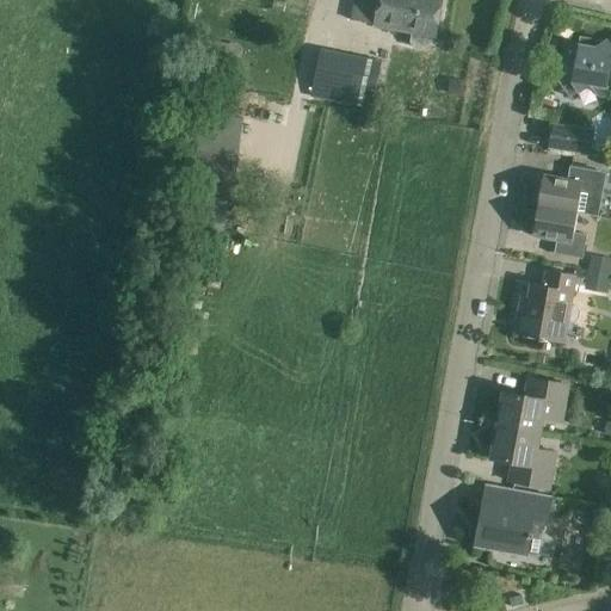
[(355,0),(352,22),(374,26),(412,34),(411,42),(415,49),(424,50),(431,45),(432,37),(436,37),(442,0),(355,0)]
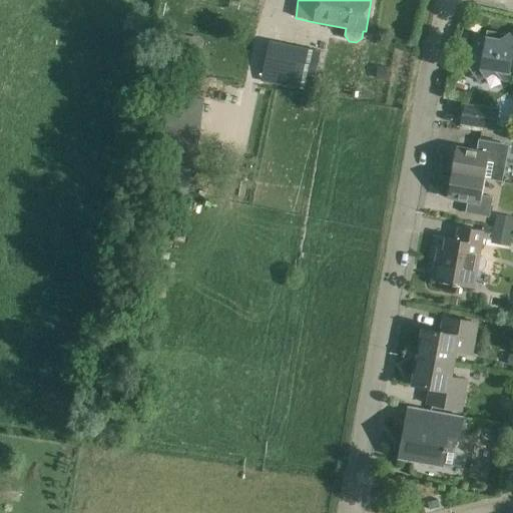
[(512,39),(510,36),(503,41),(498,33),(487,31),(486,37),(474,35),(468,67),(479,83),(487,78),(496,71),(498,72),(501,81),(512,82),(512,71),(512,63),(512,39)]
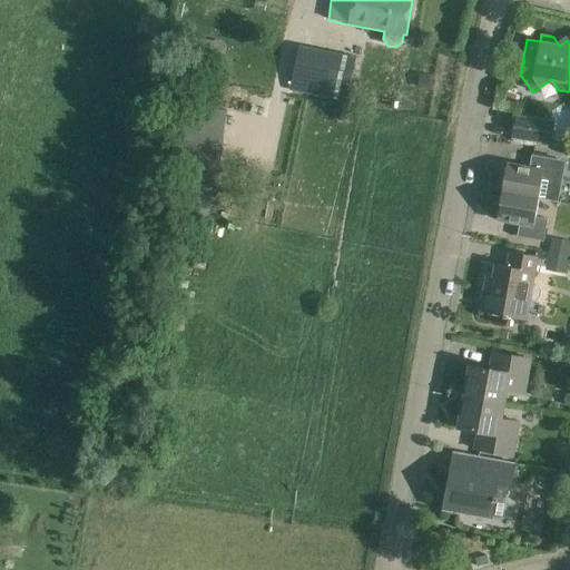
[(204,37),(198,68),(220,71),(227,40),(204,37)]
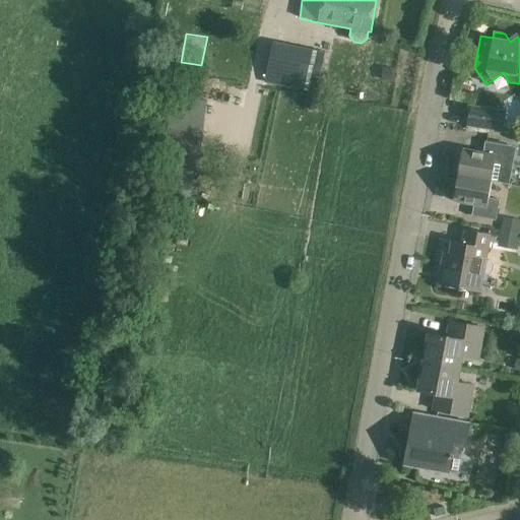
[(468,34),(466,44),(473,45),(475,36),(468,34)]
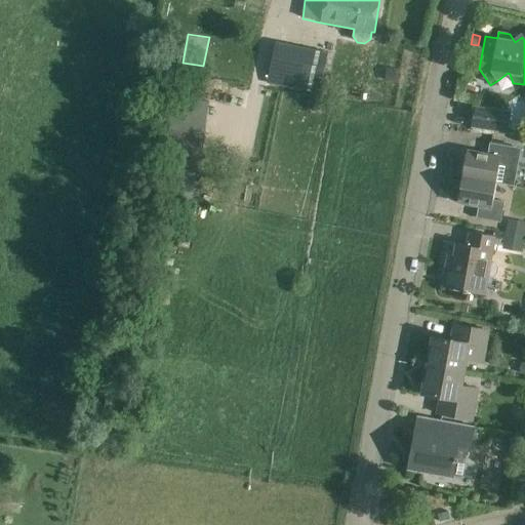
[(319,92),(327,50),(276,39),(267,81),(319,92)]
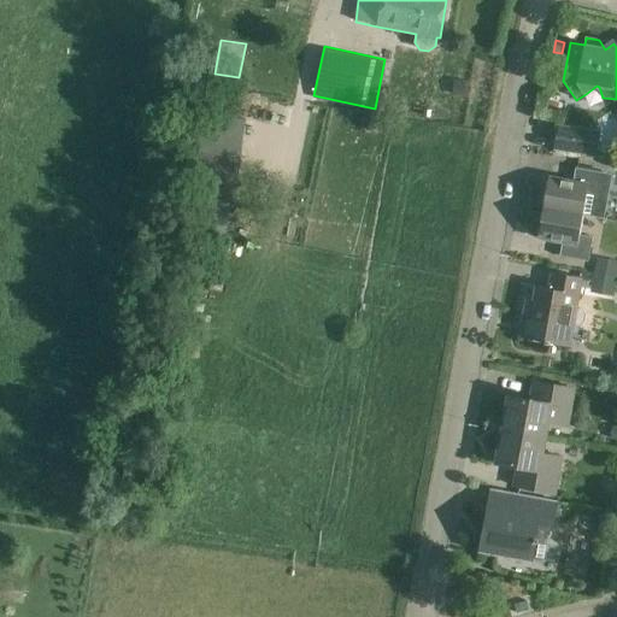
[(197,170),(193,192),(233,199),(236,177),(231,176),(242,117),(207,111),(197,170)]
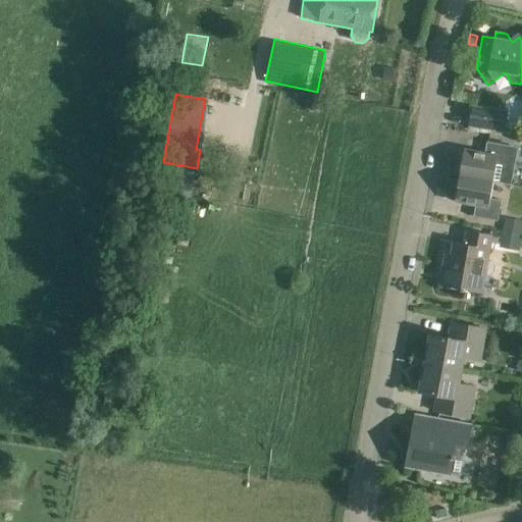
[(505,134),(508,112),(471,106),(468,127),(505,134)]
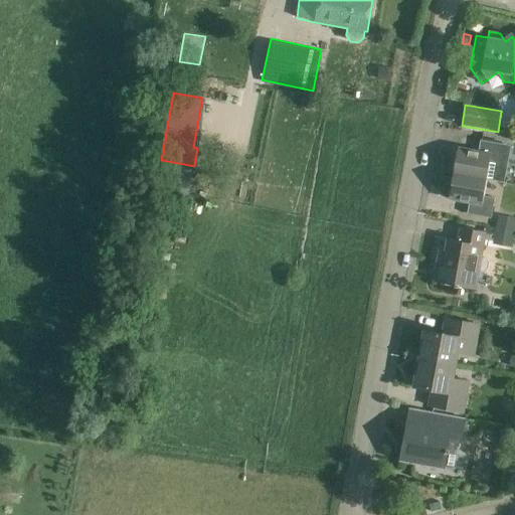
[(456,147),(451,174),(485,180),(488,163),(500,165),(504,144),(480,139),(477,151),(456,147)]
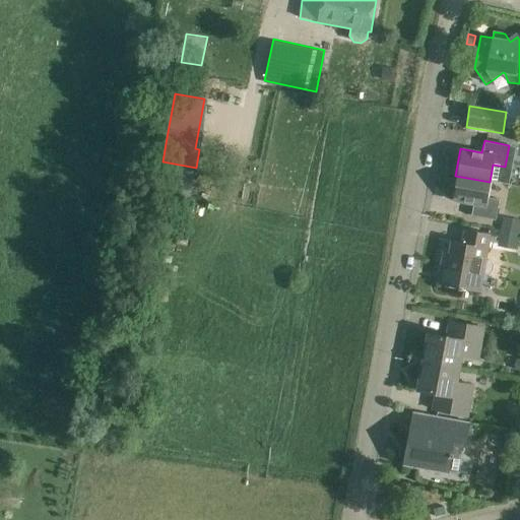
[(486,198),(490,182),(455,176),(451,199),(472,203),(470,215),(495,220),(498,200),(486,198)]
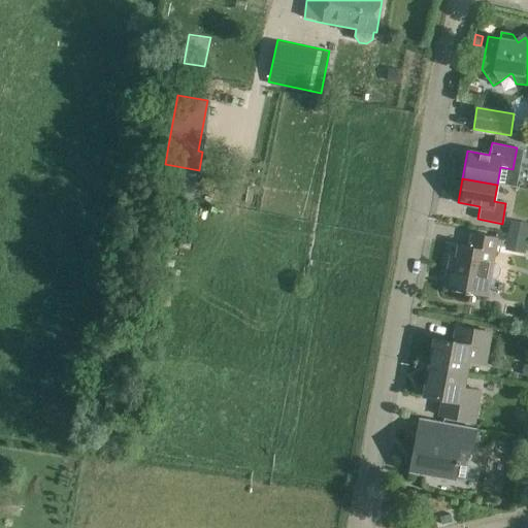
[(527,239),(527,234),(527,224),(510,221),(507,236),(527,239)]
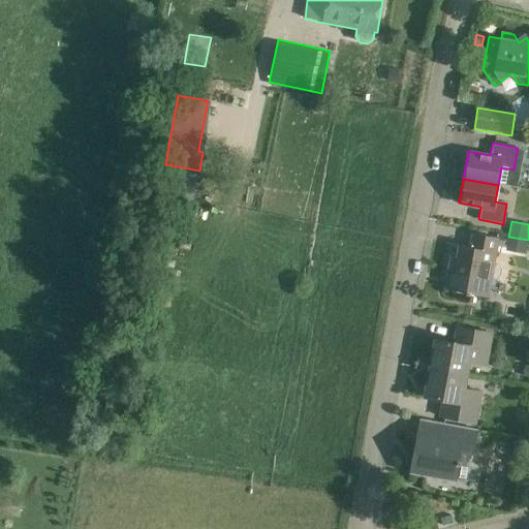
[(447,290),(489,298),(492,281),(497,279),(500,276),(501,271),(500,266),(495,262),(499,239),(471,234),(469,248),(458,246),(456,258),(449,257),(446,273),(450,274),(447,290)]
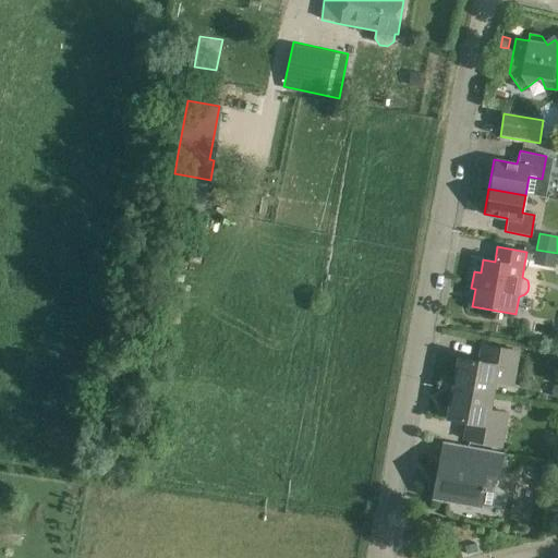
[(556,263),(557,253),(536,250),(535,258),(556,263)]
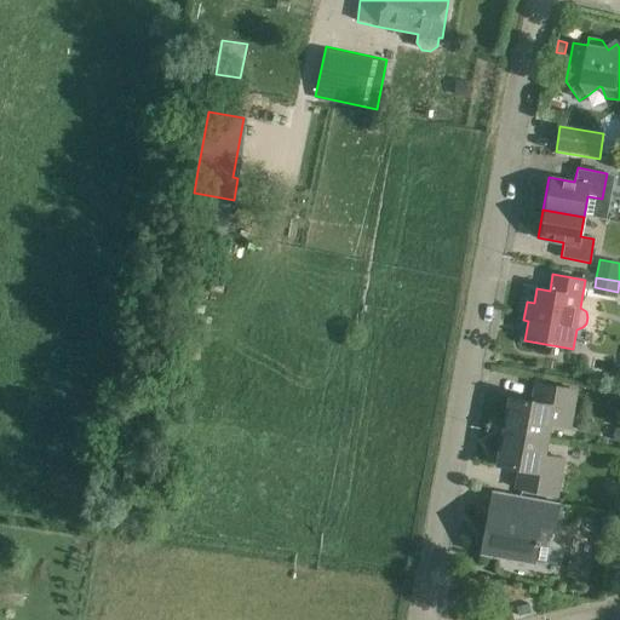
[(505,434),(547,441),(551,425),(570,429),(577,392),(534,384),(530,403),(511,400),(505,434)]
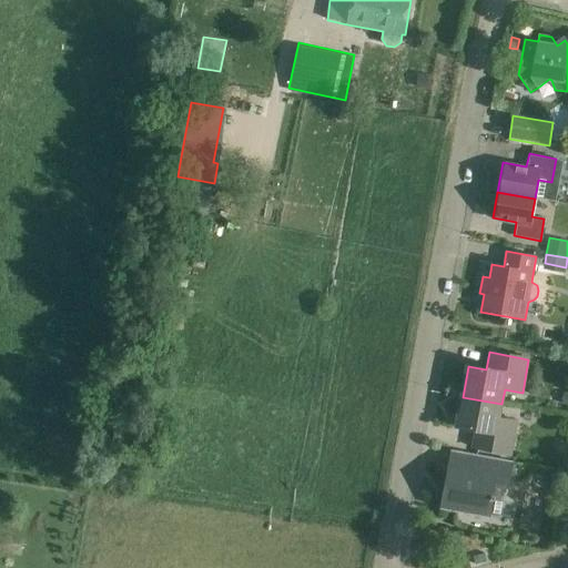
[(499,418),(501,404),(463,397),(456,427),(485,433),(482,450),(510,456),(517,422),(499,418)]
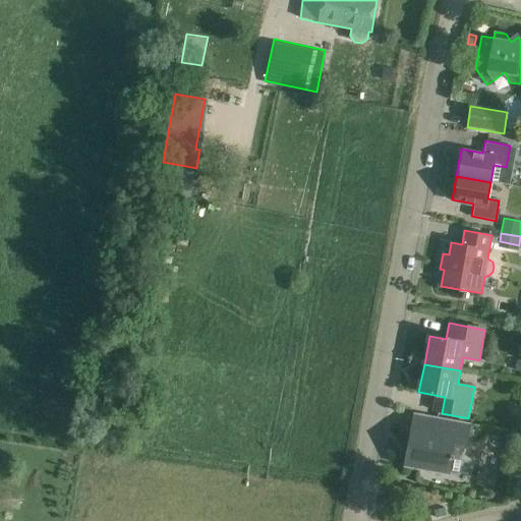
[(520,408),(515,404),(509,406),(508,413),(513,417),(519,415),(520,408)]
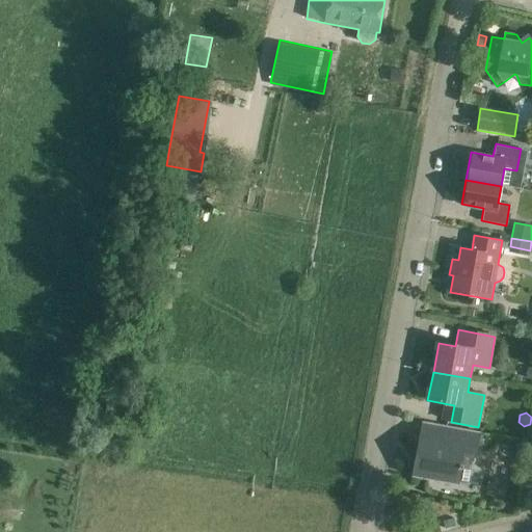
[(421,437),(414,477),(457,485),(464,451),(476,453),(479,434),(442,427),(440,441),(421,437)]
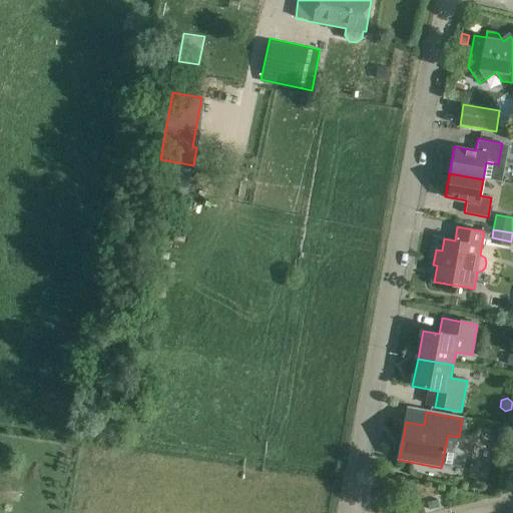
[(492,433),(493,437),(496,439),(500,439),(503,436),(502,431),(499,429),(495,429),(492,433)]
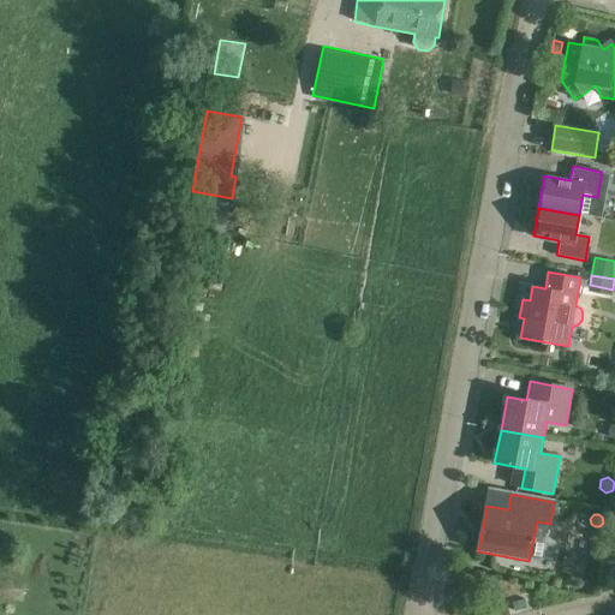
All buildings are outlined.
